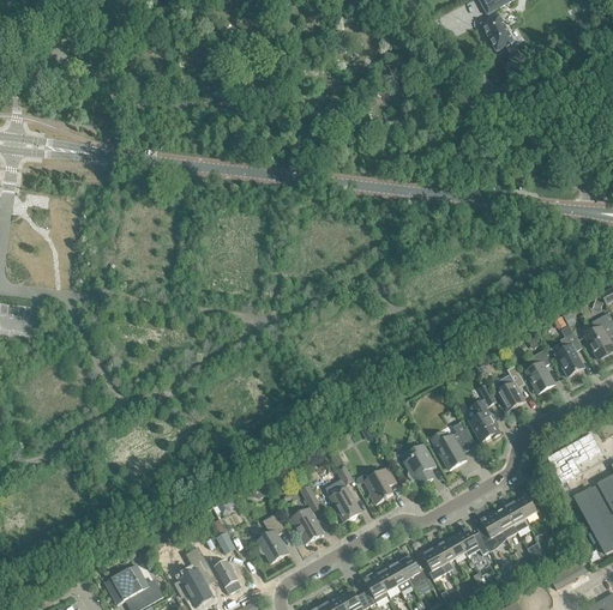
[(487,12),(490,17),(480,23),(494,50),(511,41),(497,13),(496,14),(493,8),(509,0),(479,0),(486,13),(487,12)]
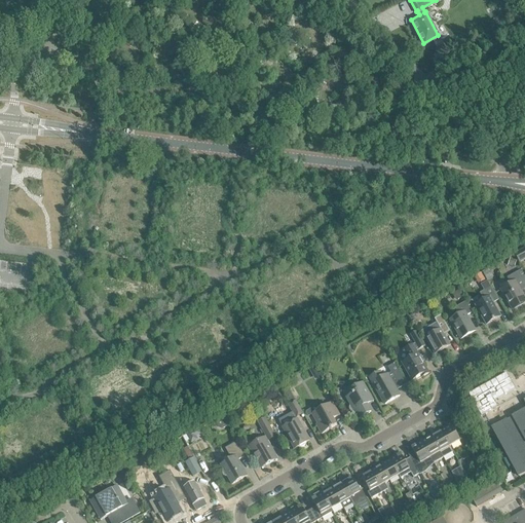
[(519,261),(524,257),(524,247),(514,253),(519,261)]
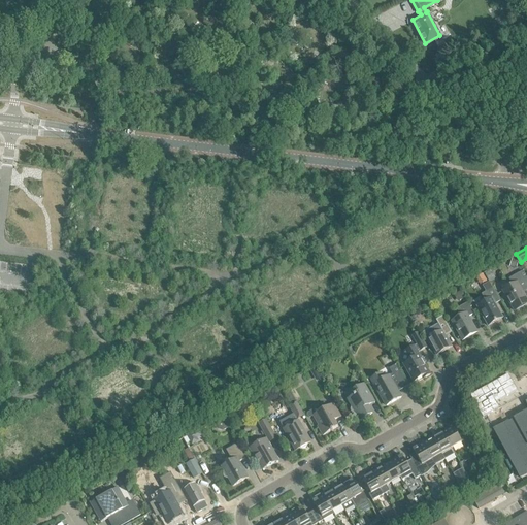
[(526,286),(526,285),(526,271),(524,266),(507,275),(512,283),(502,288),(514,308),(526,300),(526,298),(521,289),(526,286)]
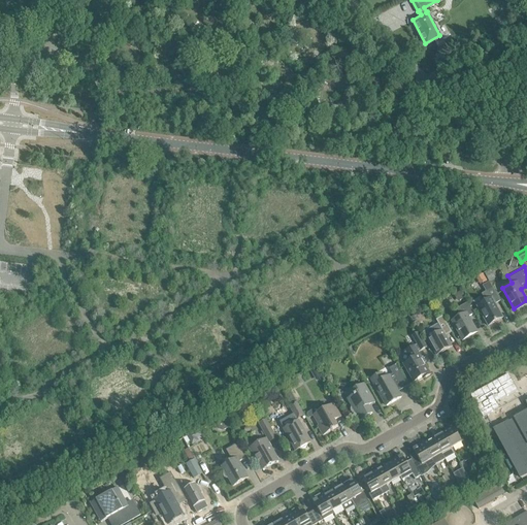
[(481,291),(485,298),(475,303),(487,323),(501,315),(494,301),(499,298),(488,280),(482,283),(485,289),(481,291)]
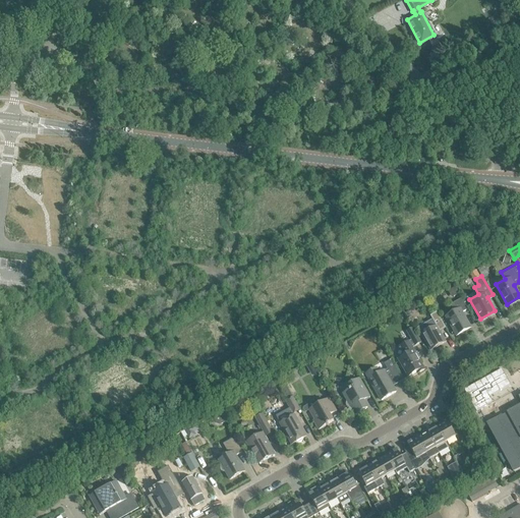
[(469,326),(461,310),(467,306),(460,296),(450,302),(454,309),(445,314),(456,333),(469,326)]
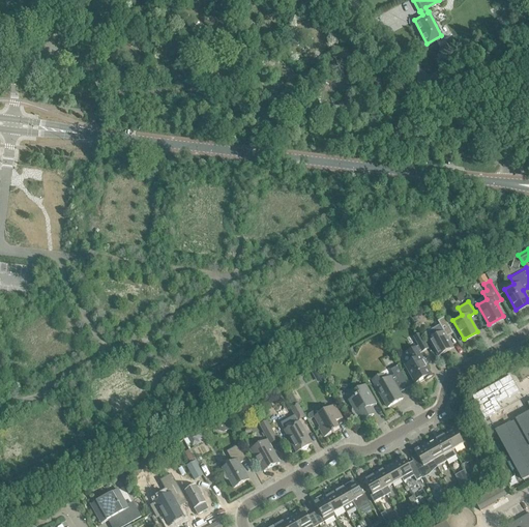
[(437,319),(443,329),(428,338),(437,354),(452,346),(446,334),(452,331),(443,315),(437,319)]
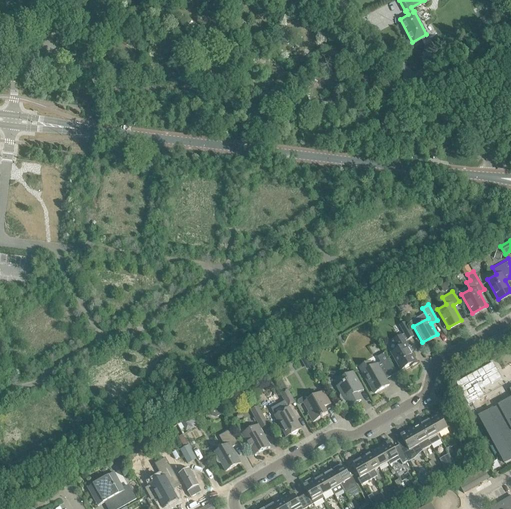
[(410,350),(412,349),(409,343),(407,344),(403,337),(406,336),(406,337),(412,334),(404,320),(398,323),(403,332),(392,338),(393,339),(388,342),(387,345),(400,368),(402,367),(403,369),(416,361),(410,350)]
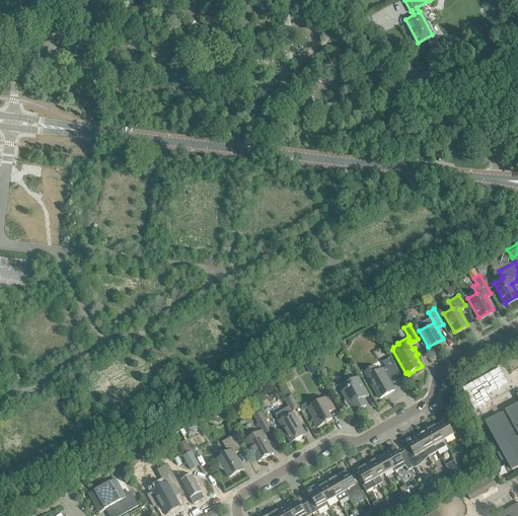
[(393,380),(400,376),(388,356),(381,360),(384,365),(376,370),(373,364),(364,370),(379,396),(393,388),(389,381),(392,379),(393,380)]
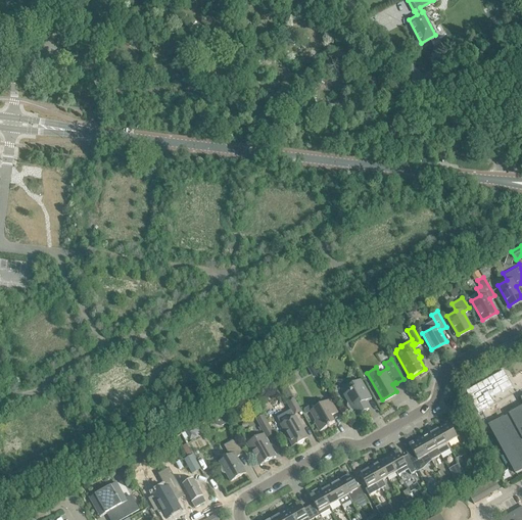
[(477,411),(493,402),(490,396),(512,385),(504,369),(466,389),(477,411)]
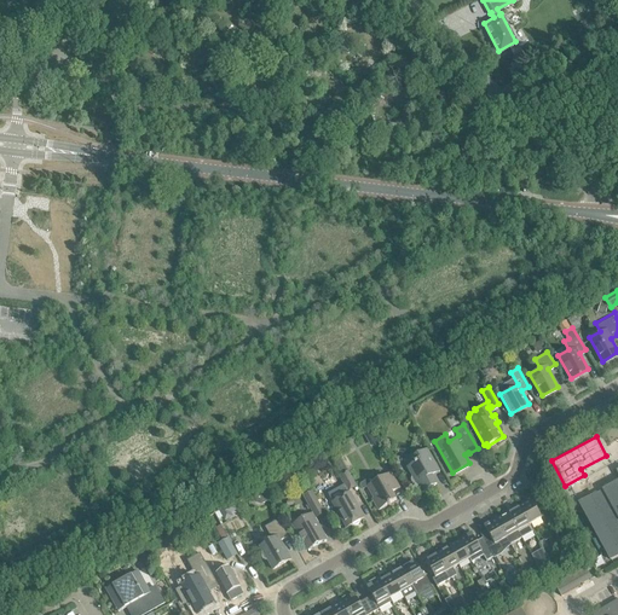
[(414,460),(406,464),(411,474),(410,475),(409,477),(410,479),(411,481),(414,481),(415,481),(420,489),(435,481),(428,469),(435,465),(426,447),(417,451),(411,454),(414,460)]
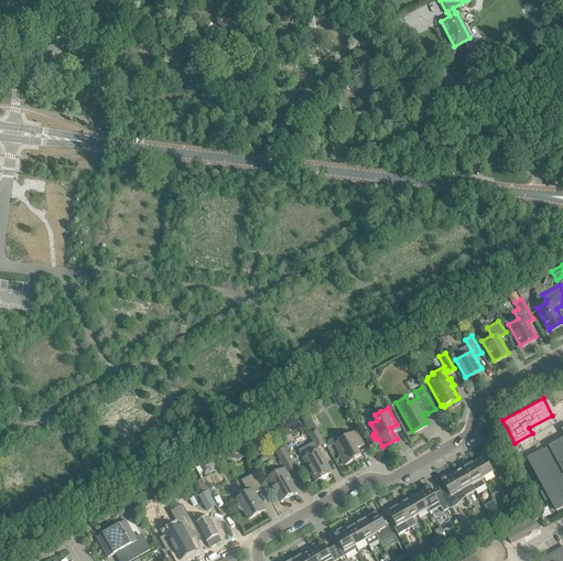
[(562,424),(560,427),(562,432),(562,435),(549,444),(548,443),(548,444),(549,446),(543,450),(542,448),(527,456),(528,456),(529,456),(537,472),(537,473),(537,474),(538,473),(538,474),(547,489),(545,491),(547,491),(548,492),(548,491),(555,506),(556,507),(555,507),(555,508),(562,504),(562,424)]
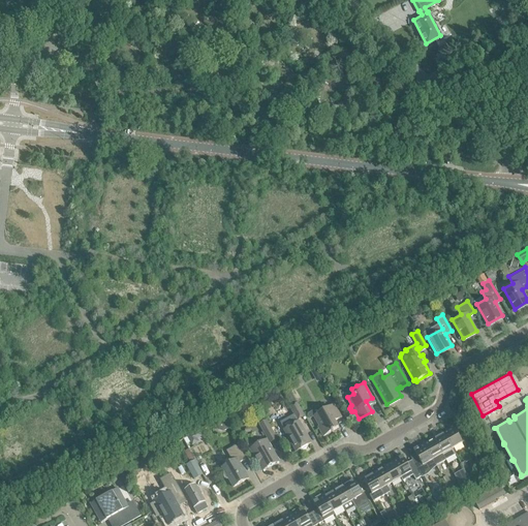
[(297,418),(303,413),(296,401),(289,405),(297,418)]
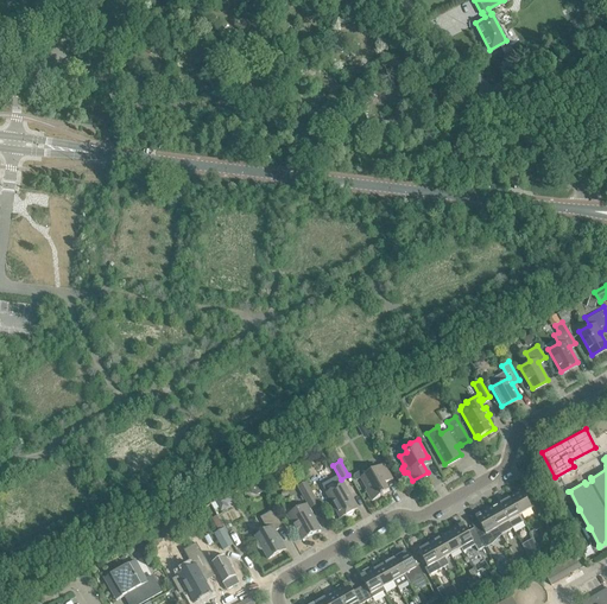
[(383,493),(381,491),(387,488),(384,481),(391,476),(383,462),(375,466),(372,461),(365,465),(367,470),(360,475),(366,487),(365,487),(371,497),(380,493),(380,494),(383,493)]
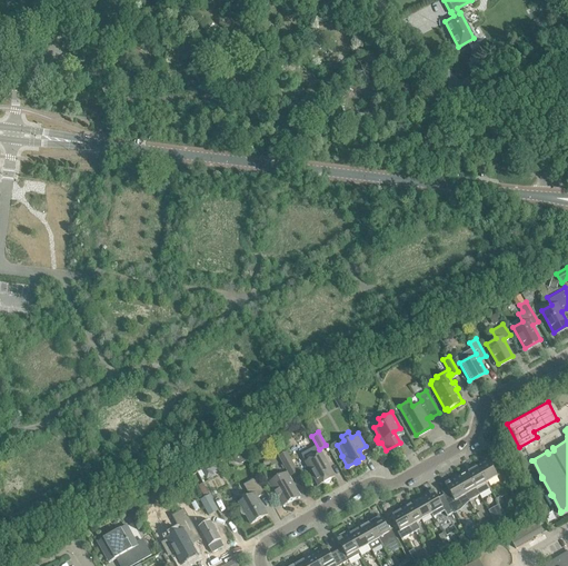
[(289,474),(296,469),(282,446),(278,449),(280,453),(278,454),(289,474)]
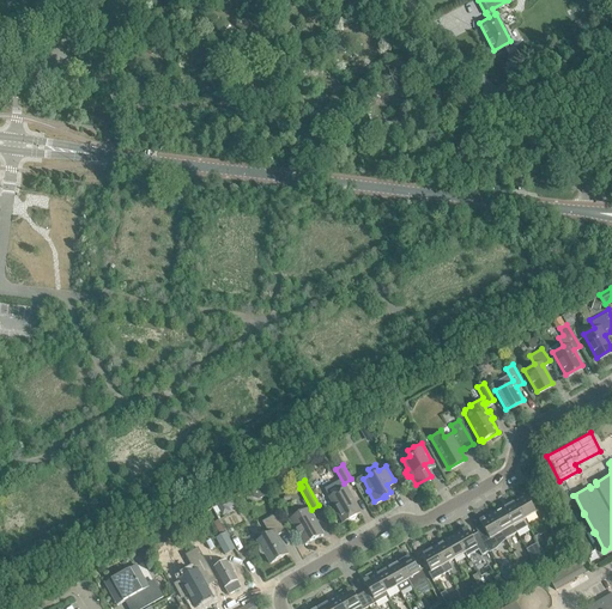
[(351,497),(345,485),(328,494),(334,505),(334,507),(335,510),(338,511),(340,511),(344,518),(343,519),(346,517),(350,518),(355,516),(356,512),(359,510),(353,500),(352,501),(350,498),(351,497)]
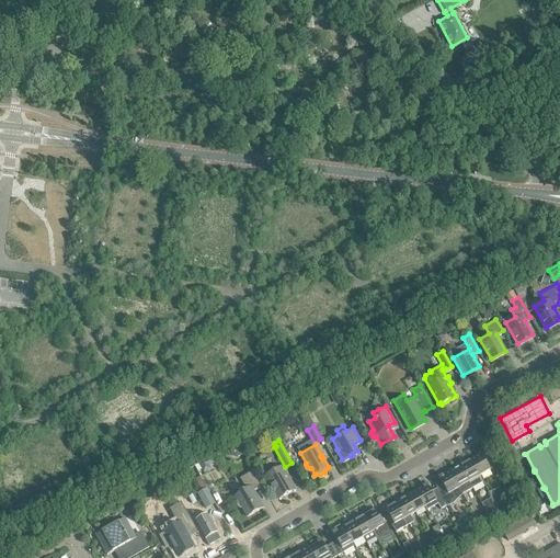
[(480,451),(469,457),(478,474),(489,467),(480,451)]
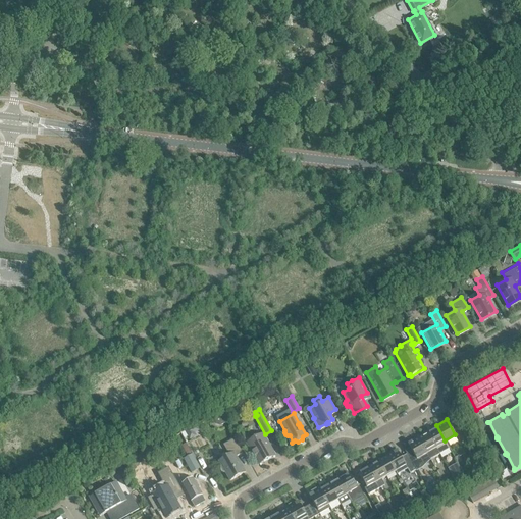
[(426,430),(435,446),(438,452),(449,447),(445,440),(436,425),(426,430)]
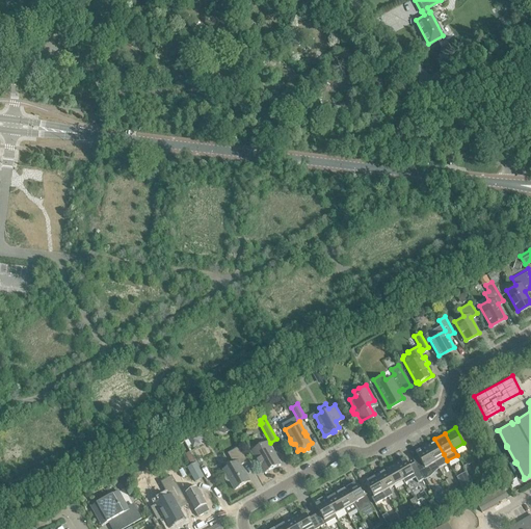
[(434,459),(437,466),(447,460),(444,454),(434,439),(425,444),(434,459)]
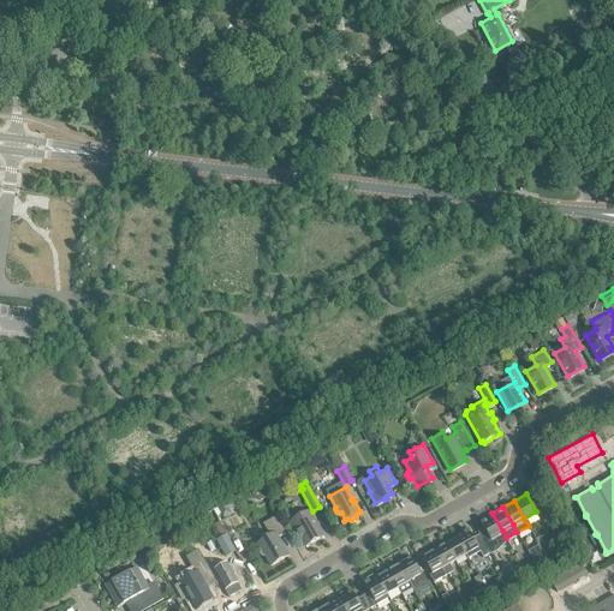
[(322,533),(309,508),(290,519),(296,529),(296,531),(298,534),(299,534),(304,544),(322,533)]
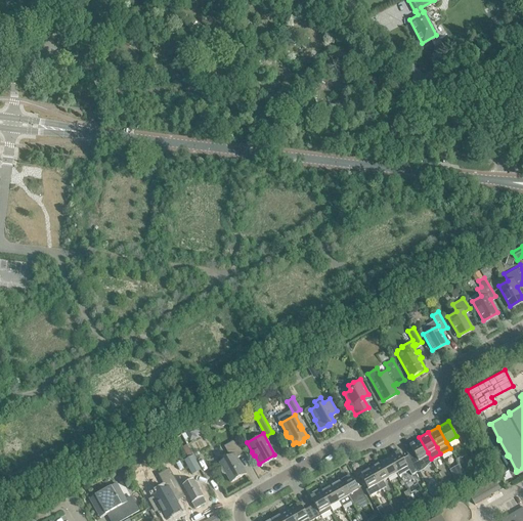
[(407,453),(417,470),(423,467),(428,461),(431,459),(428,452),(419,437),(408,443),(412,450),(407,453)]
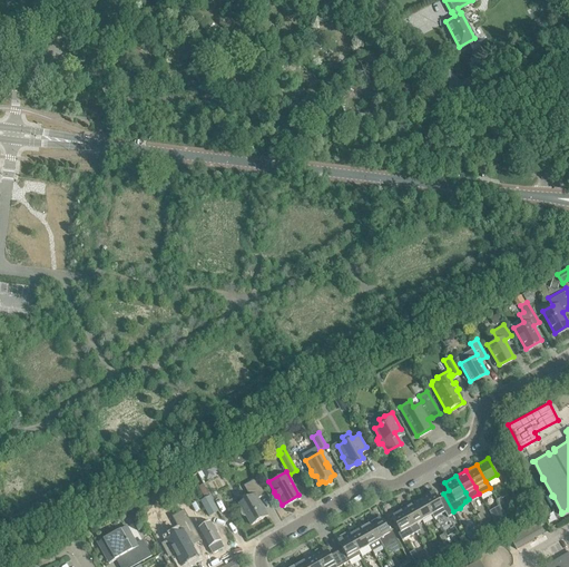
[(245,514),(251,522),(266,514),(257,496),(264,492),(255,477),(243,484),(249,495),(238,501),(241,506),(239,508),(239,510),(241,512),(243,514),(245,514)]
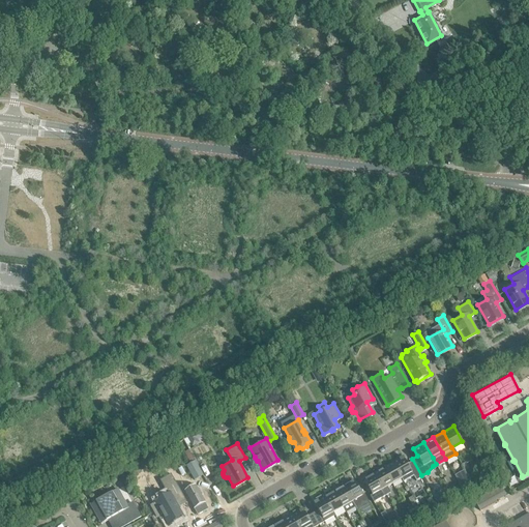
[(193,475),(201,471),(189,451),(181,457),(193,475)]
